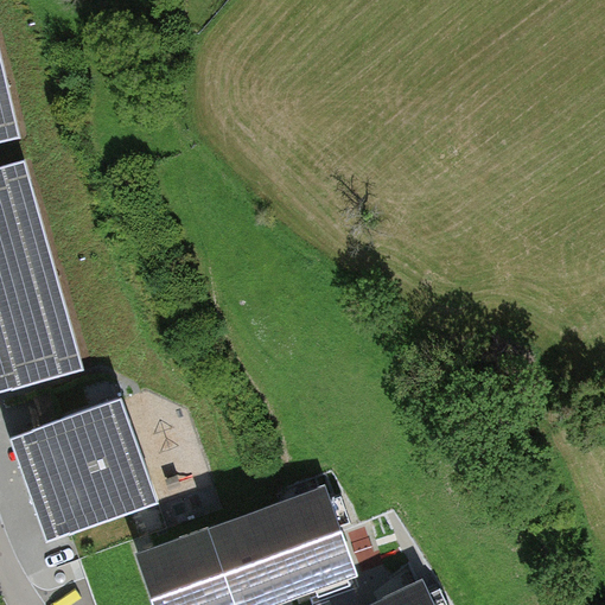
[(0,145),(23,140),(0,44),(0,145)]
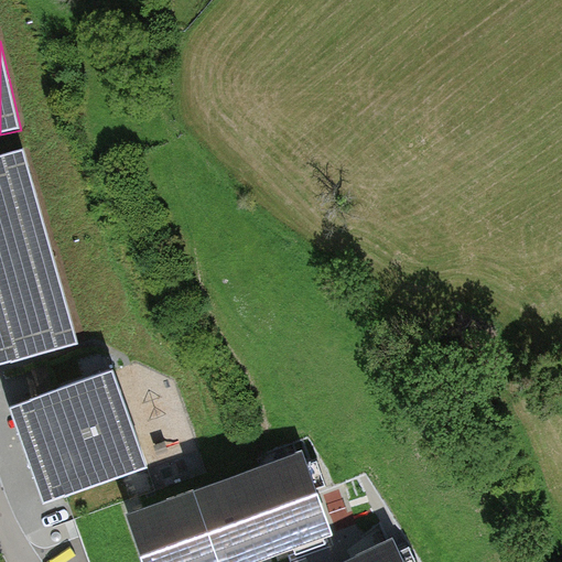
[(23,143),(0,149),(0,360),(76,341),(23,143)]
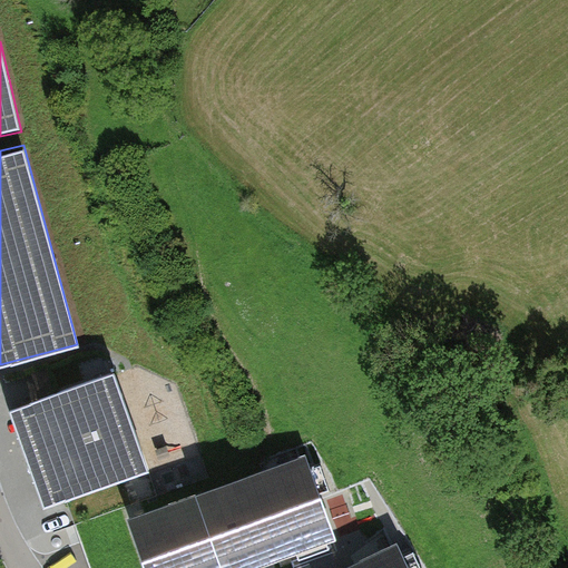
[(111,375),(7,411),(41,510),(146,475),(111,375)]
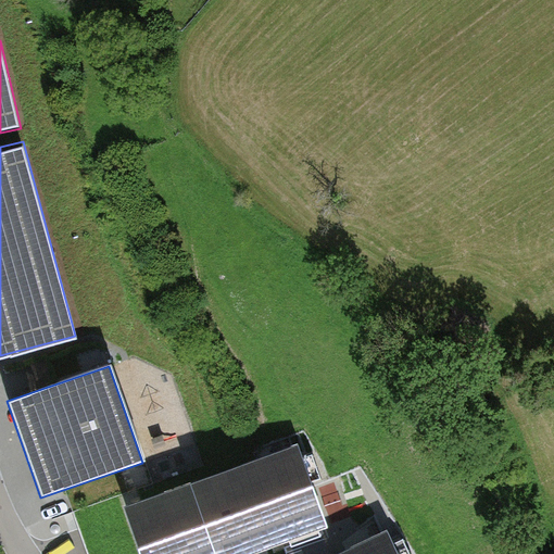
[(237,553),(318,526),(293,455),(146,507),(161,553),(237,553)]
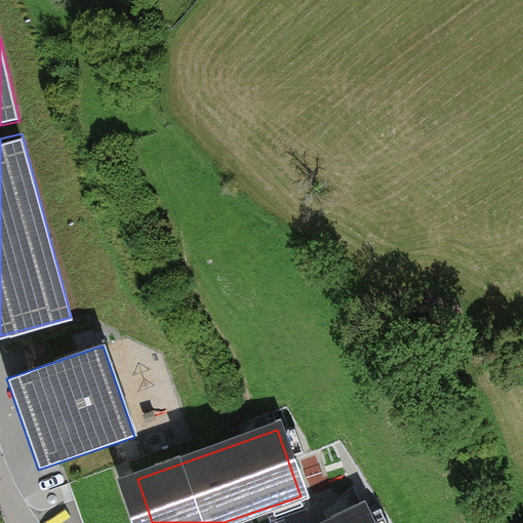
[(367,522),(361,511),(335,522),(367,522)]
